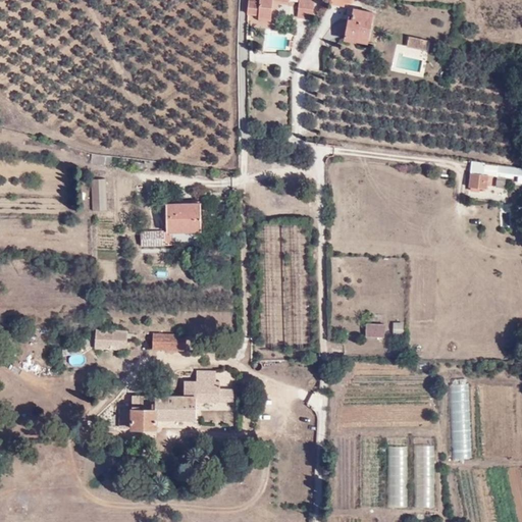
[(246,0),(245,12),(257,14),(256,17),(270,19),(272,0),(246,0)]
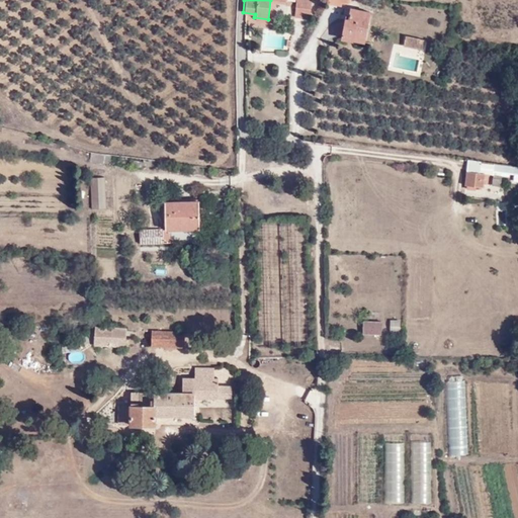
[(309,0),(294,0),(292,16),(308,17),(309,0)]
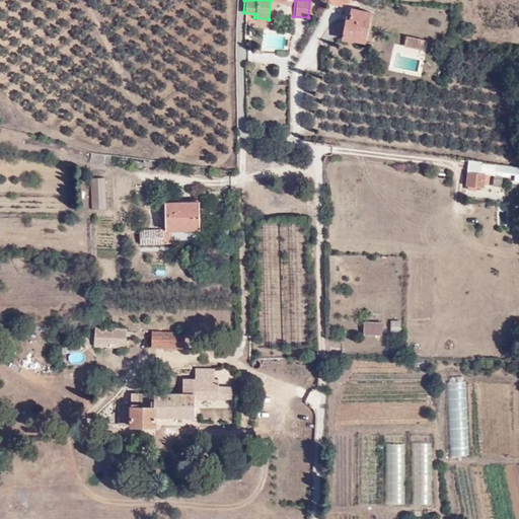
[(374,11),(347,6),(341,36),(368,42),(374,11)]
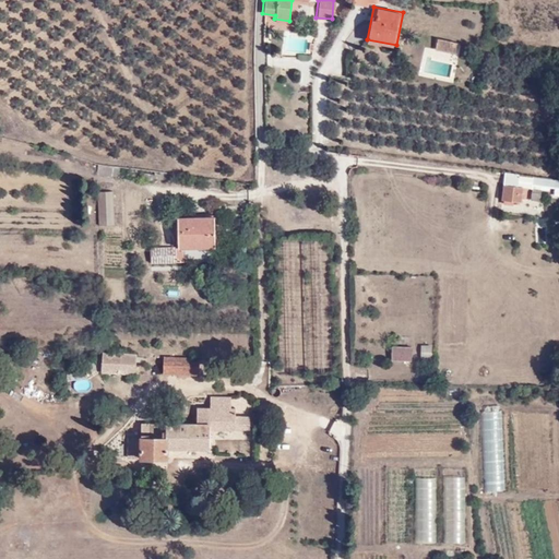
[(456,42),(437,38),(433,51),(454,55),(456,42)]
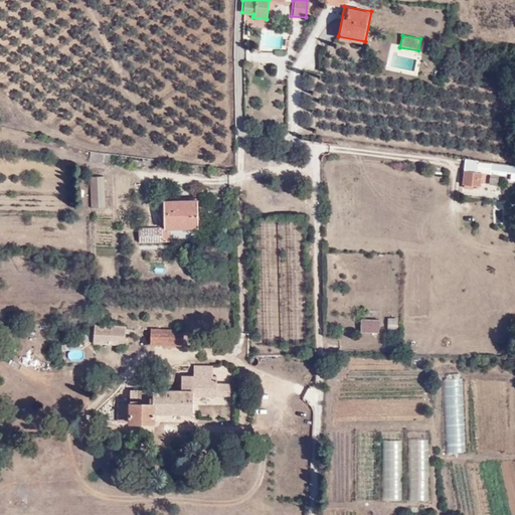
[(108,153),(89,150),(88,159),(107,161),(108,153)]
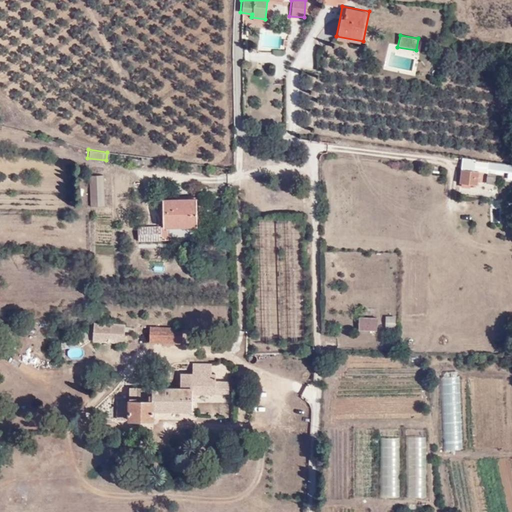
[(511,159),(487,156),(486,163),(494,165),(494,169),(484,167),(481,182),(493,184),(494,178),(502,180),(502,176),(508,177),(508,182),(511,182),(511,159)]
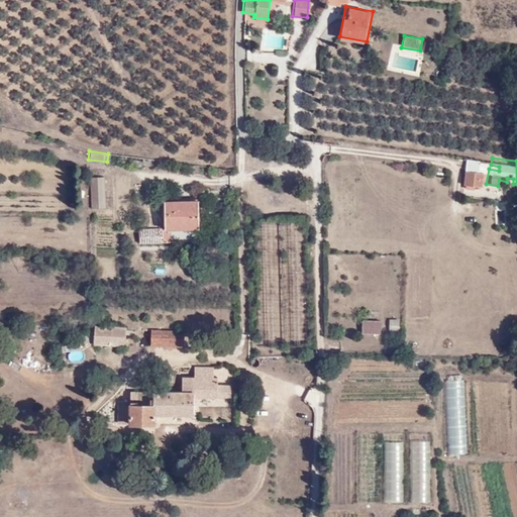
[(482,162),(463,160),(460,184),(479,185),(482,162)]
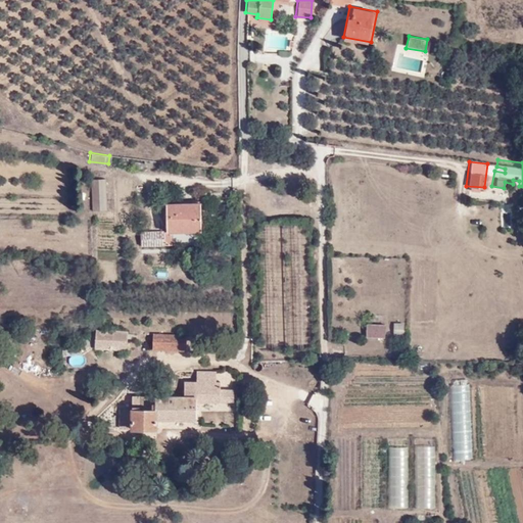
[(102,179),(89,179),(90,209),(104,208),(102,179)]
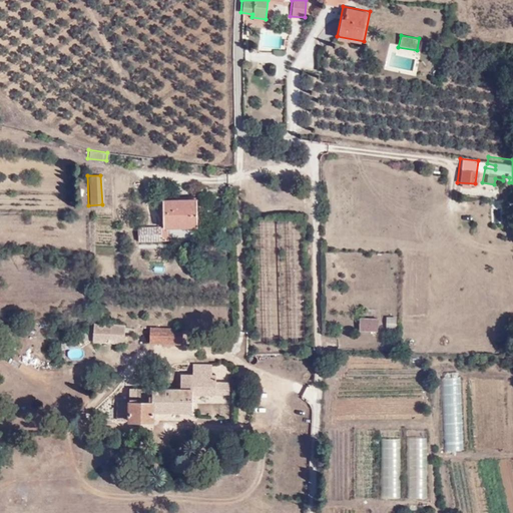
[(198,227),(197,199),(164,199),(164,223),(181,223),(181,227),(198,227)]
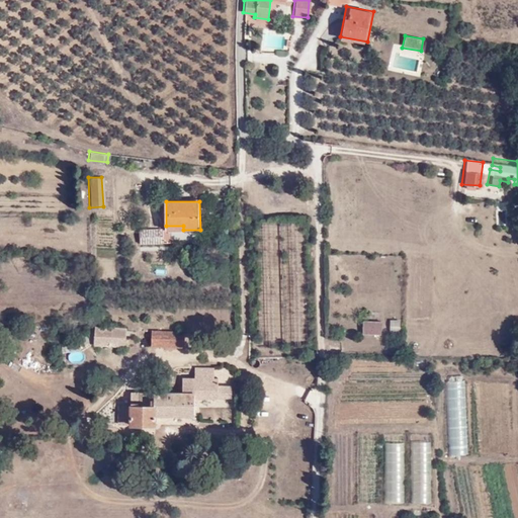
[(228,223),(218,223),(218,235),(228,235),(228,223)]
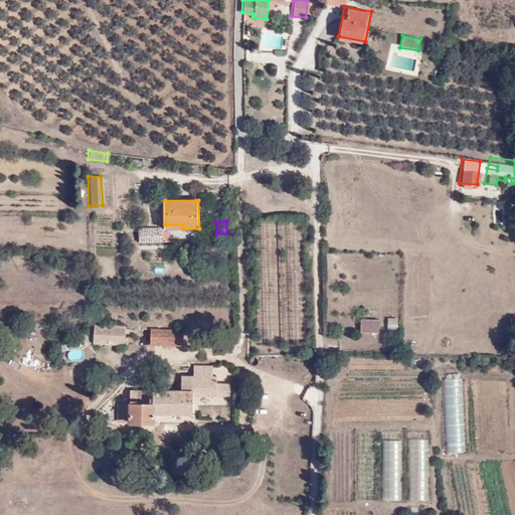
[(158,241),(159,225),(135,225),(136,242),(158,241)]
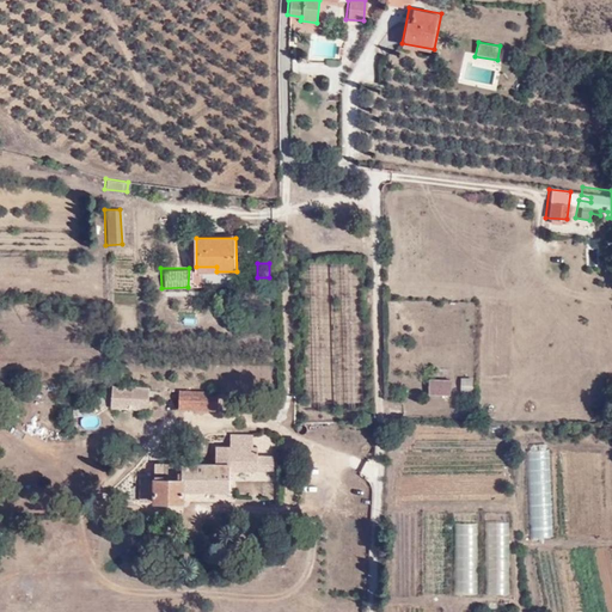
[(199,268),(189,268),(188,287),(197,287),(199,268)]
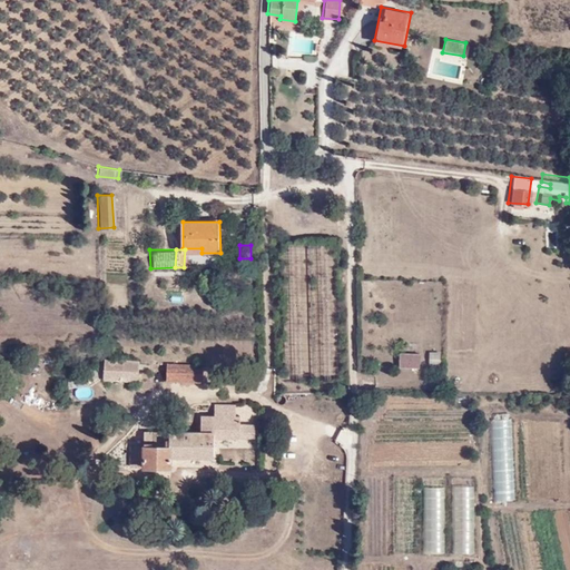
[(434,351),(423,351),(423,364),(433,364),(434,351)]
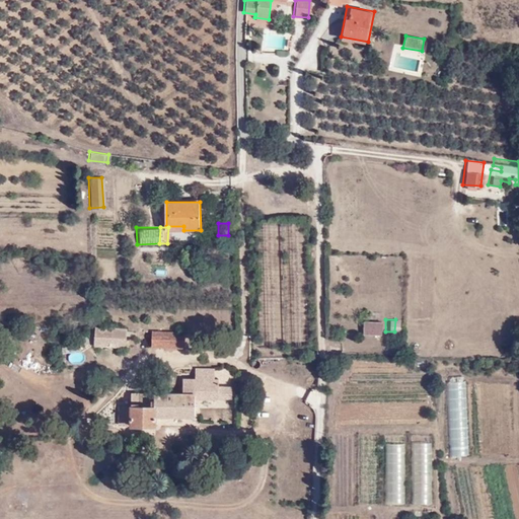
[(378,321),(361,321),(360,334),(378,334),(378,321)]
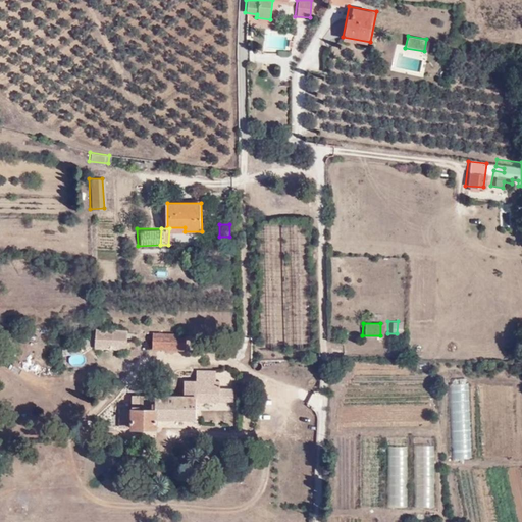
[(125,327),(94,326),(94,344),(125,346),(125,327)]
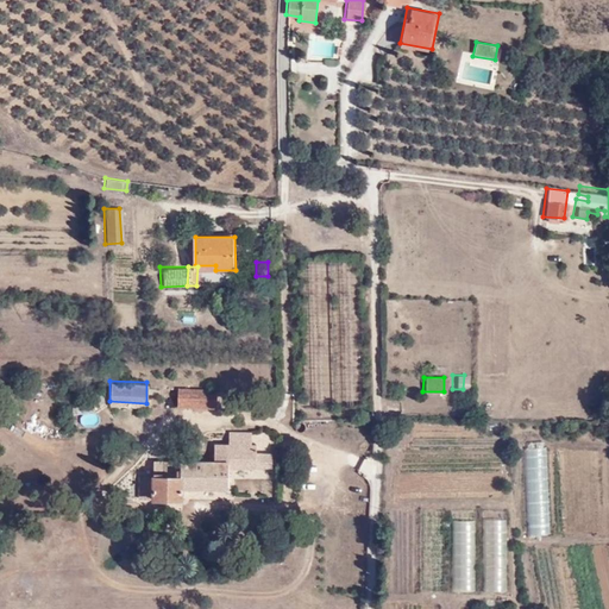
[(212,403),(212,385),(181,383),(181,402),(212,403)]
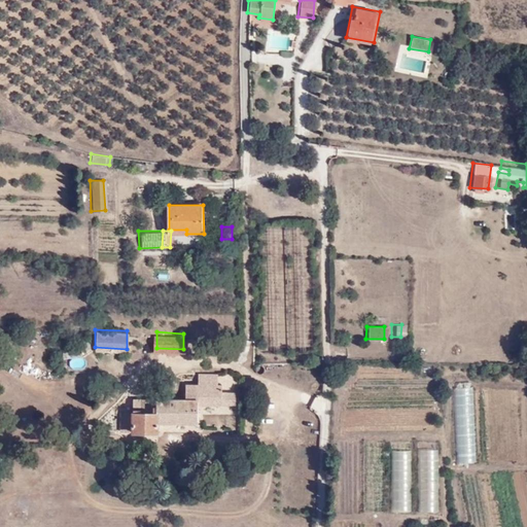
[(239,401),(238,392),(220,392),(219,385),(215,385),(215,374),(197,374),(197,393),(133,393),(132,428),(155,429),(156,419),(197,420),(198,400),(239,401)]
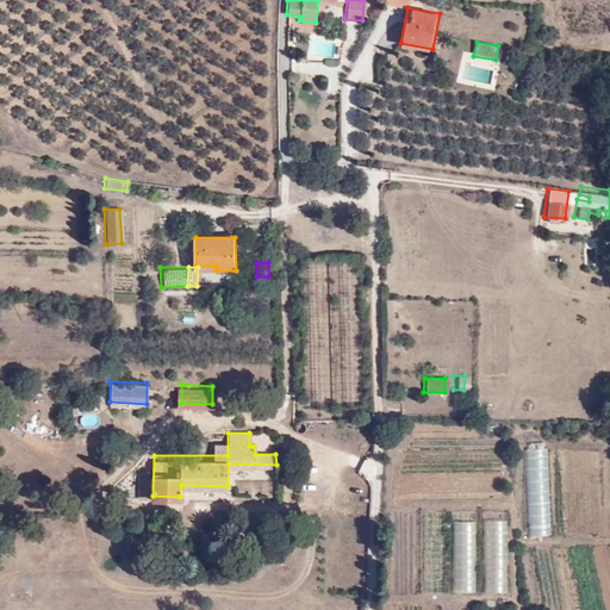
[(508,593),(508,512),(484,512),(484,593),(508,593)]
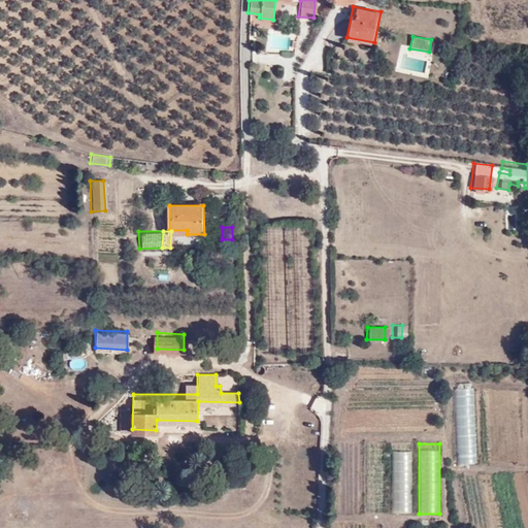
[(392,451),(392,514),(411,514),(411,451),(392,451)]
